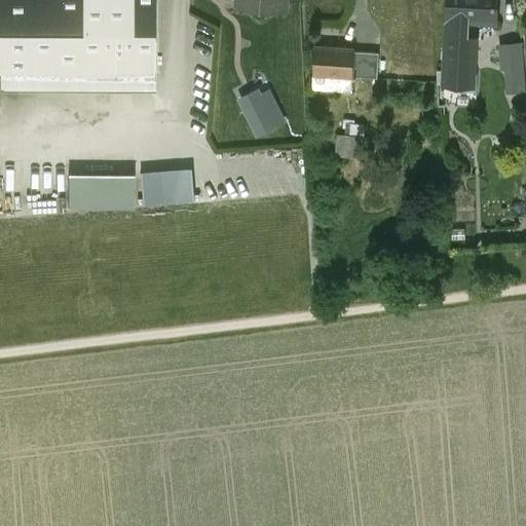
[(0,0),(0,121),(3,121),(4,94),(157,95),(158,0),(0,0)]
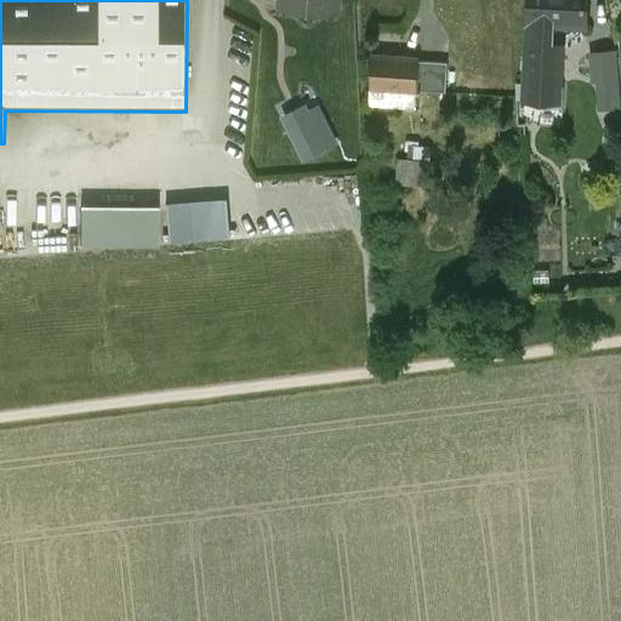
[(345,0),(283,0),(281,17),(345,21),(345,0)]
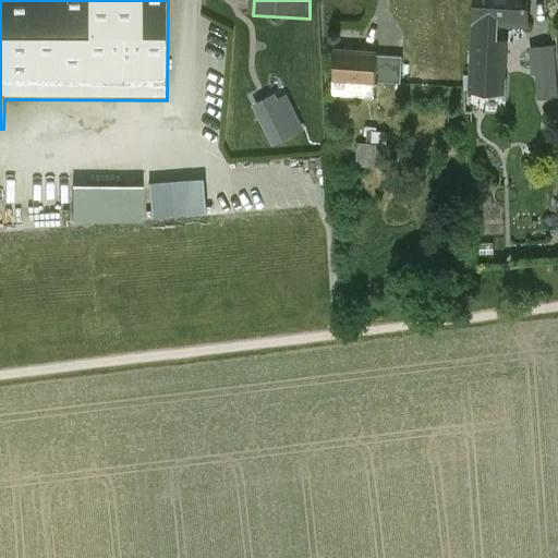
[(525,0),(475,0),(473,40),(494,41),(495,22),(525,23),(525,0)]
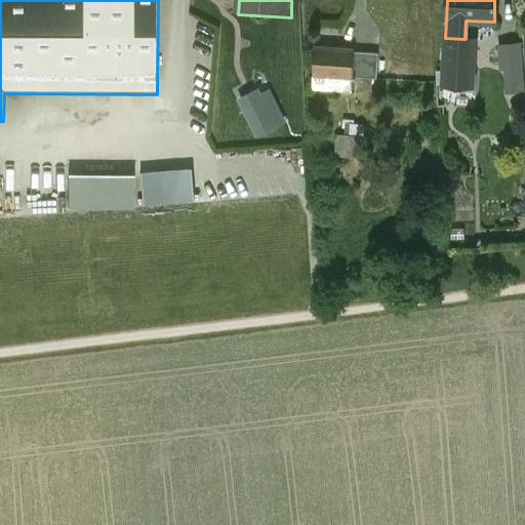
[(465,39),(445,38),(442,84),(457,84),(457,89),(474,90),(475,75),(471,74),(473,39),(465,39)]
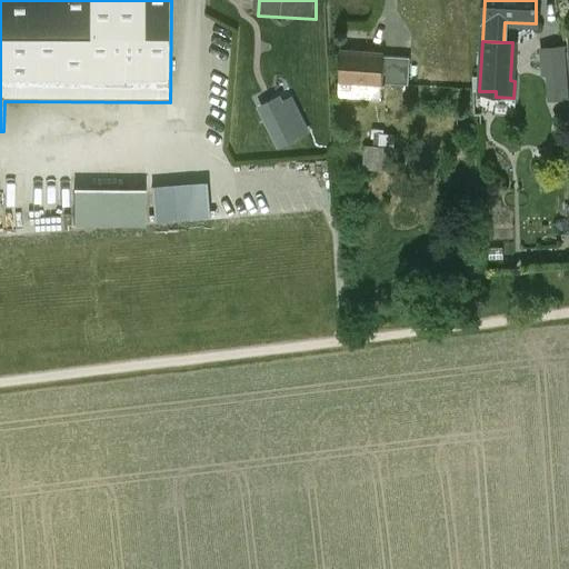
[(566,42),(541,43),(545,98),(568,97),(566,42)]
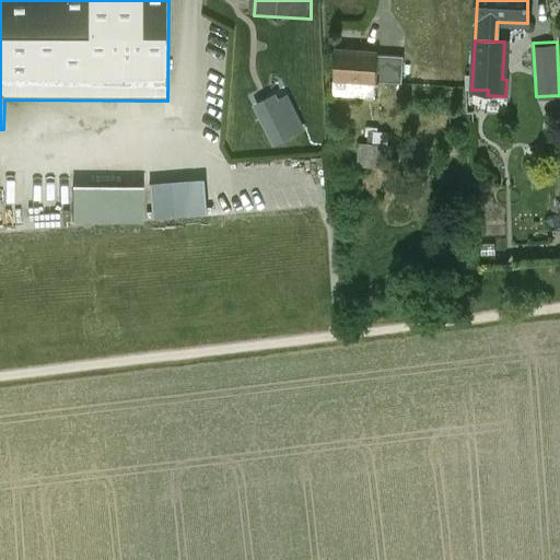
[(376,51),(335,48),(333,79),(375,82),(376,51)]
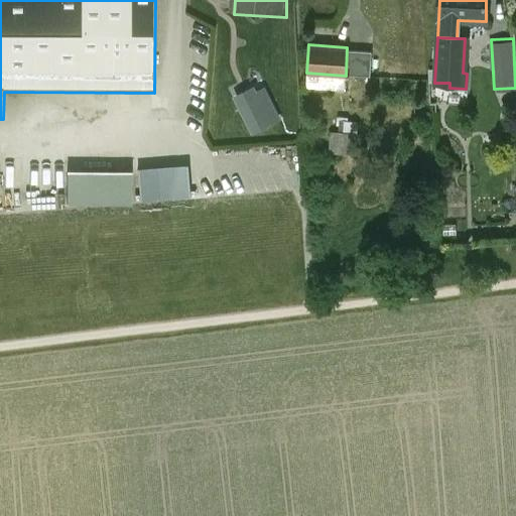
[(281,123),(261,84),(234,97),(253,137),(281,123)]
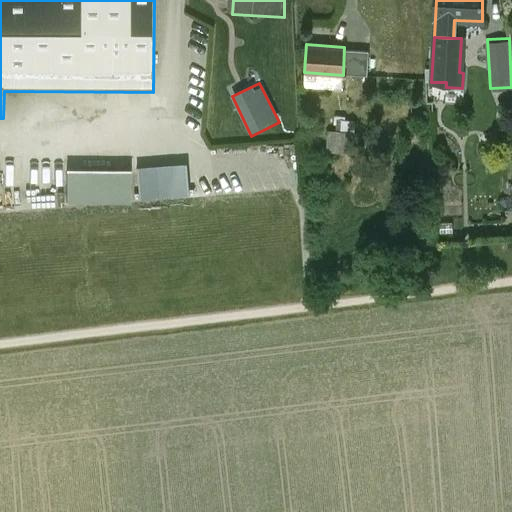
[(328,151),(347,151),(347,129),(329,129),(328,151)]
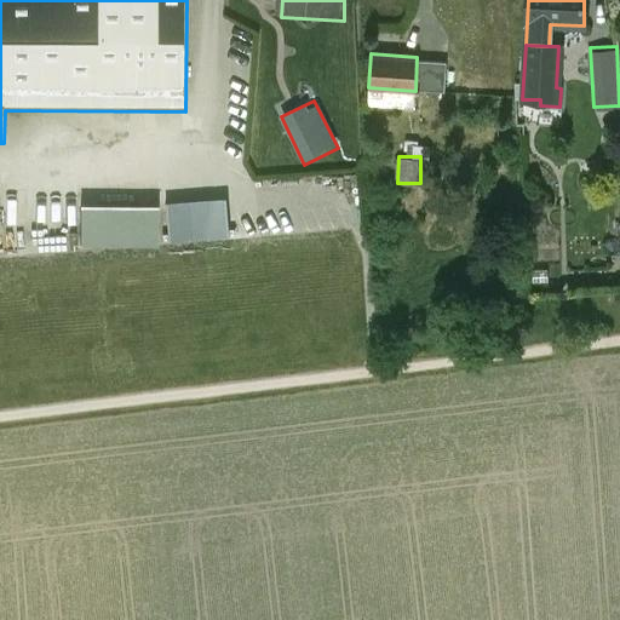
[(228,199),(165,204),(167,242),(231,237),(228,199)]
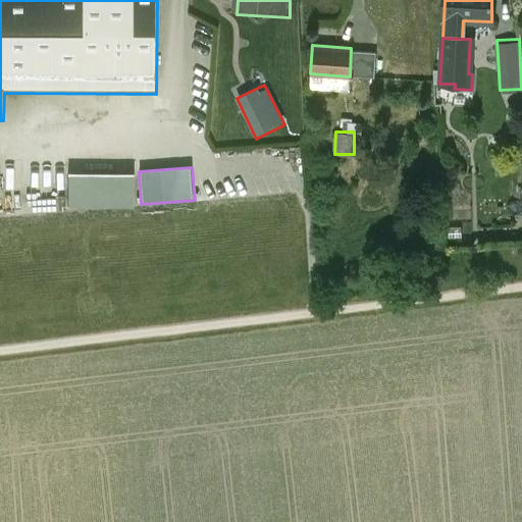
[(135,172),(66,174),(67,206),(136,205),(135,172)]
